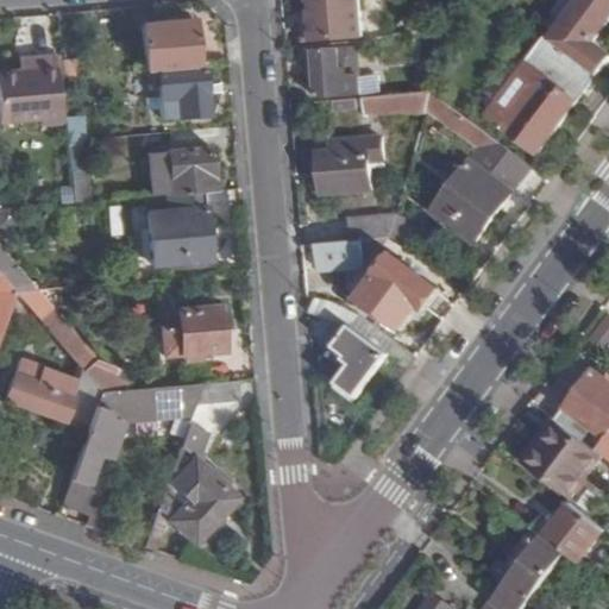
[(359,0),(308,0),(311,22),(305,20),(305,42),(363,36),(359,0)]
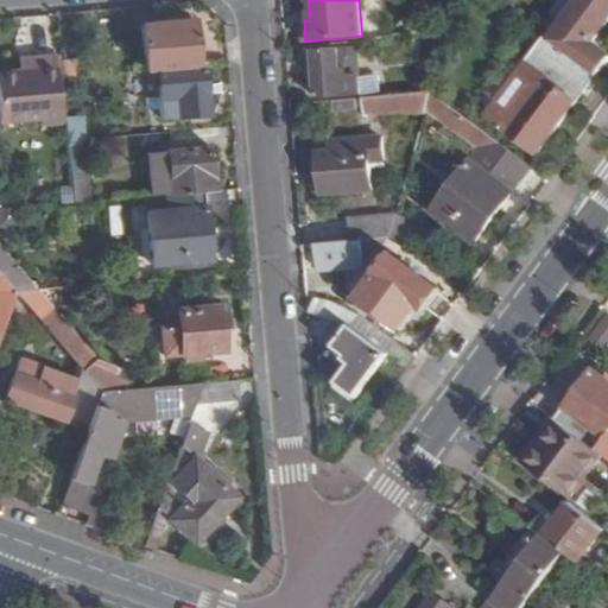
[(607,0),(577,0),(549,39),(559,46),(597,75),(607,61),(607,51),(593,40),(607,19),(607,0)]
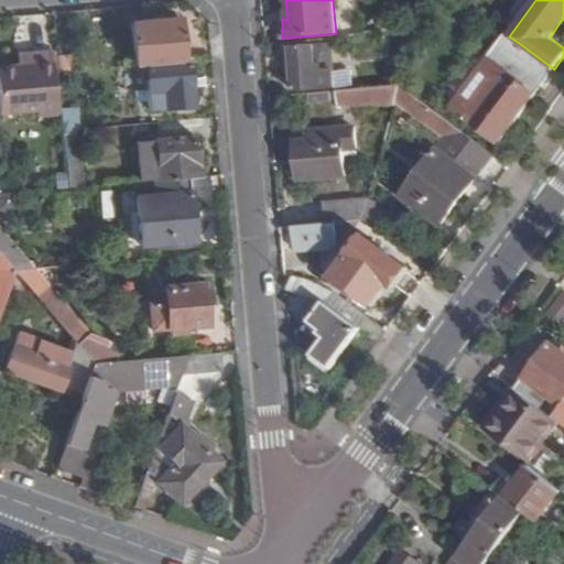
[(131,22),(134,64),(144,63),(183,60),(180,19),(131,22)]
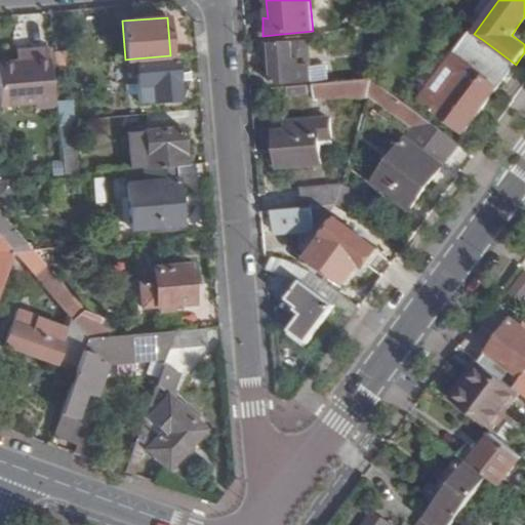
[(475,120),(517,67),(516,65),(483,40),(454,76),(451,74),(440,90),(448,96),(446,101),(475,120)]
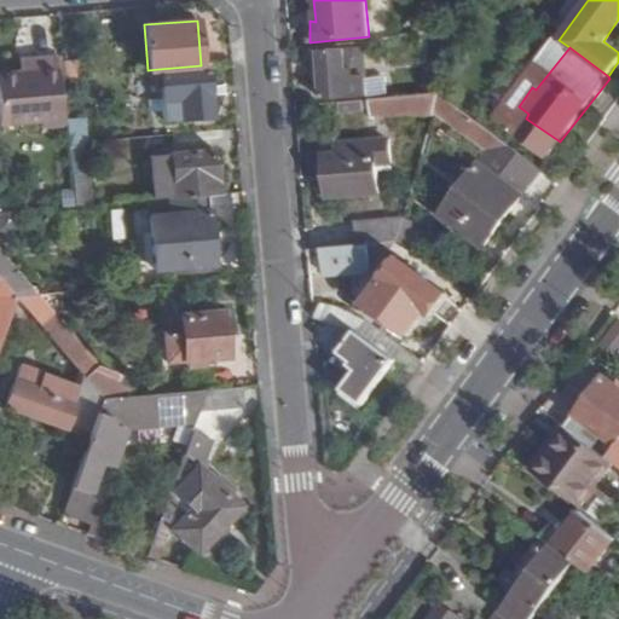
[(362,48),(352,50),(351,67),(362,67),(362,48)]
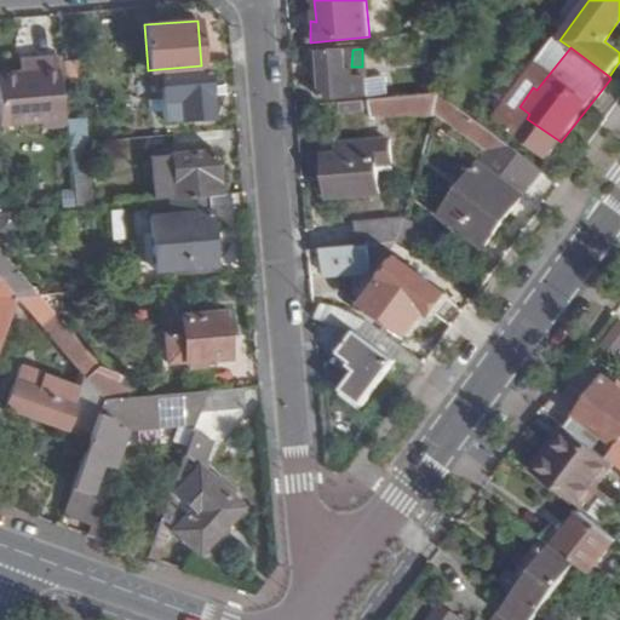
[(351,67),(352,50),(319,51),(319,61),(310,61),(311,75),(320,74),(321,97),(365,96),(362,67),(351,67)]
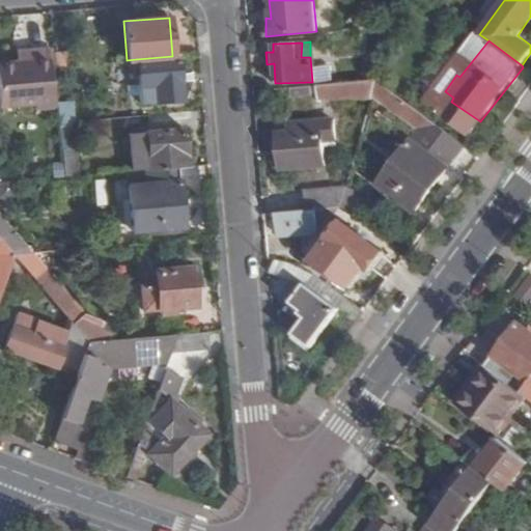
[(436,84),(458,53),(448,46),(424,76),(436,84)]
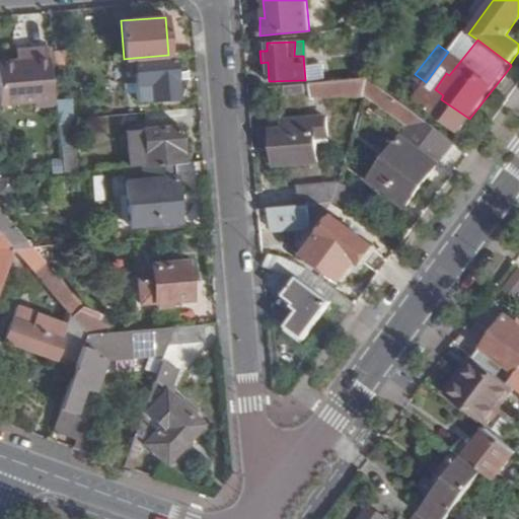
[(33,65),(18,66),(0,67),(0,96),(1,109),(36,107),(36,114),(54,113),(48,48),(32,50),(33,65)]
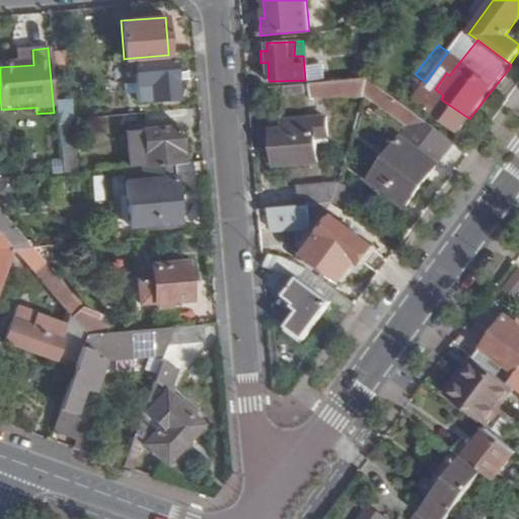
[(17,51),(18,66),(33,65),(32,50),(17,51)]
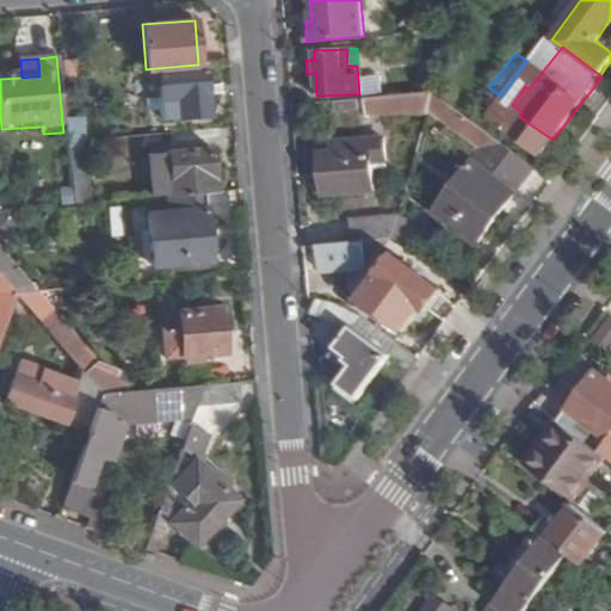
[(207,112),(204,63),(198,65),(156,68),(159,117),(207,112)]
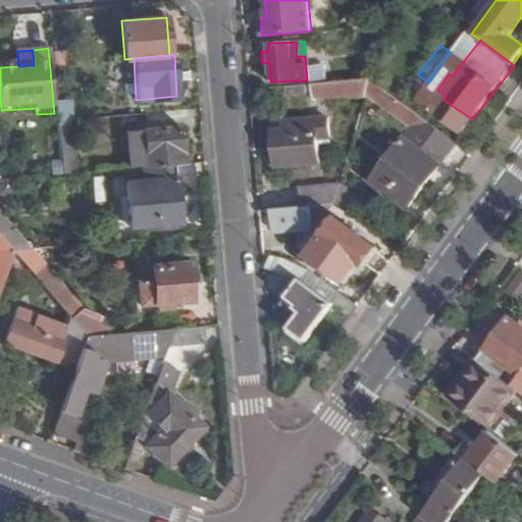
[(313,83),(314,92),(314,95),(353,92),(365,96),(370,79),(313,83)]
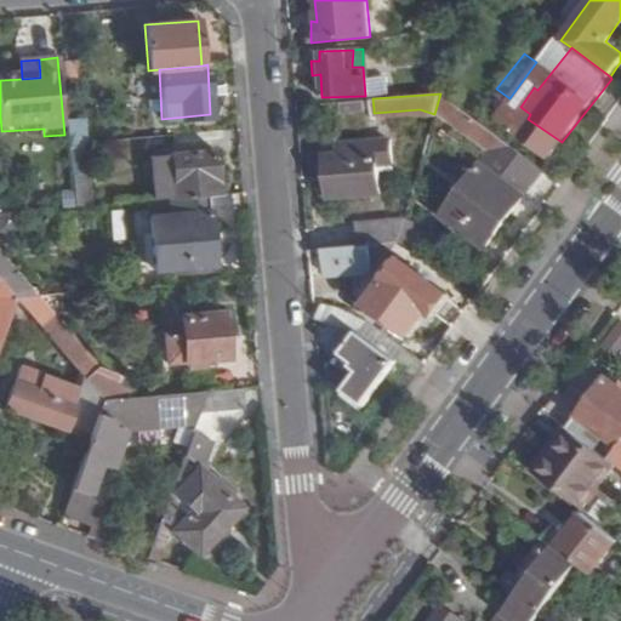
[(372,98),(345,101),(346,110),(374,109),(372,98)]
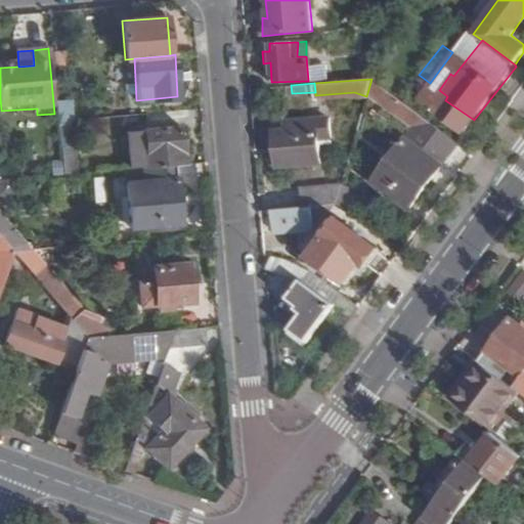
[(410,208),(457,143),(425,119),(378,84),(373,93),(416,126),(420,124),(423,126),(379,184),(410,208)]
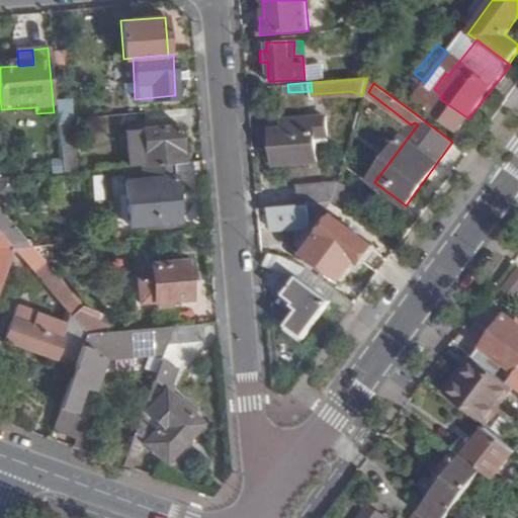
[(59,121),(74,121),(74,100),(59,100),(59,121)]
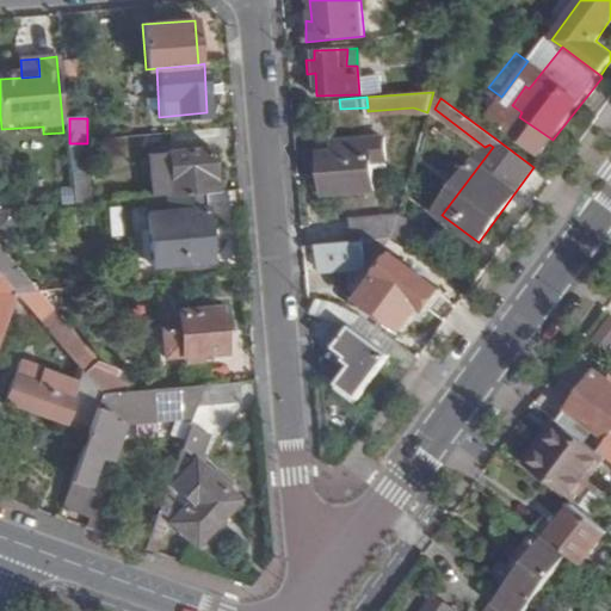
[(376,189),(374,167),(374,159),(388,158),(386,136),(334,140),(334,149),(323,150),(327,193),(376,189)]
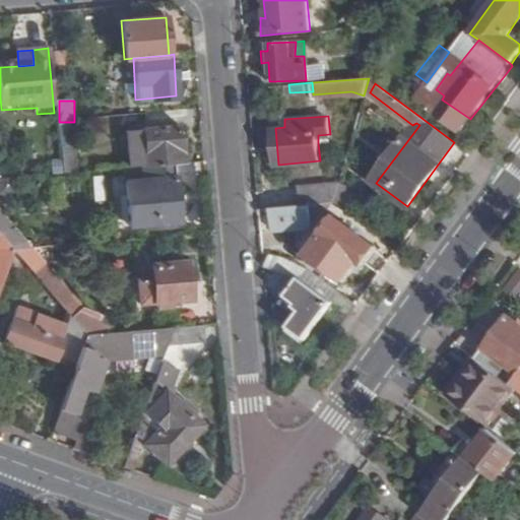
[(138,145),(138,168),(140,168),(175,164),(184,163),(180,127),(143,129),(145,145),(138,145)]
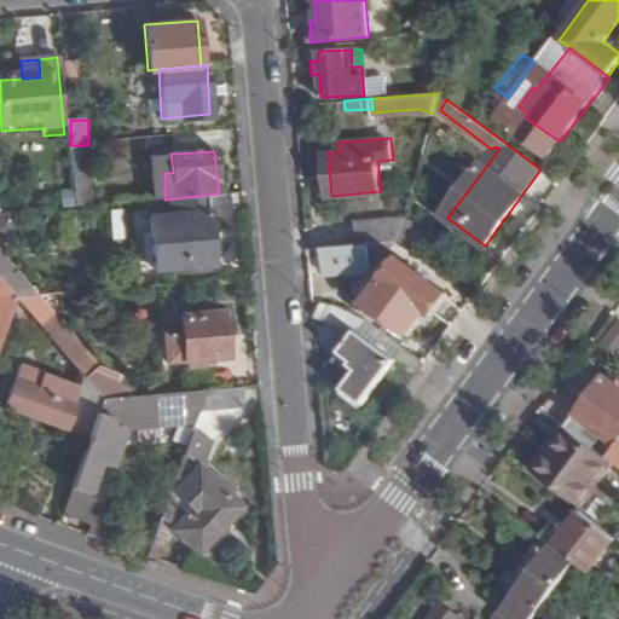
[(379,161),(379,169),(393,168),(393,160),(379,161)]
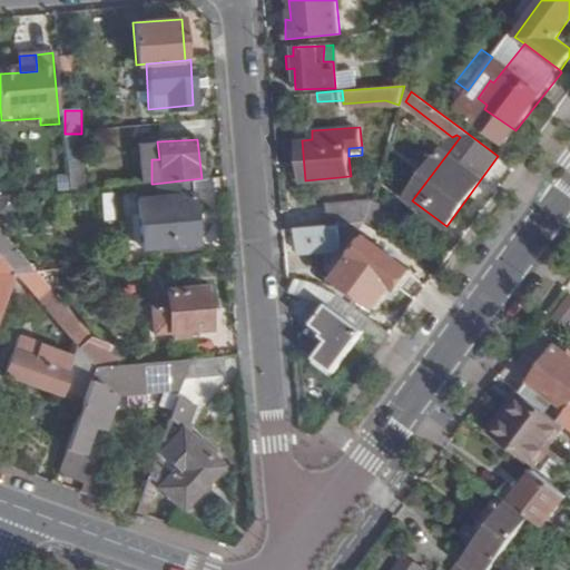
[(67,159),(68,188),(84,187),(81,159),(67,159)]
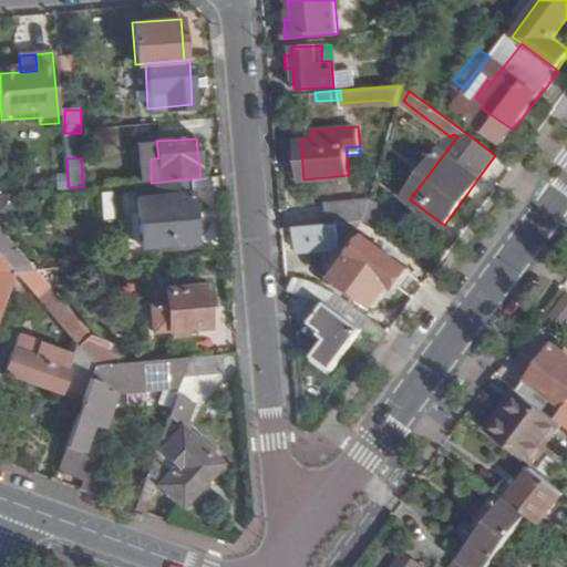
[(191,178),(153,183),(154,197),(135,199),(138,247),(196,243),(191,178)]
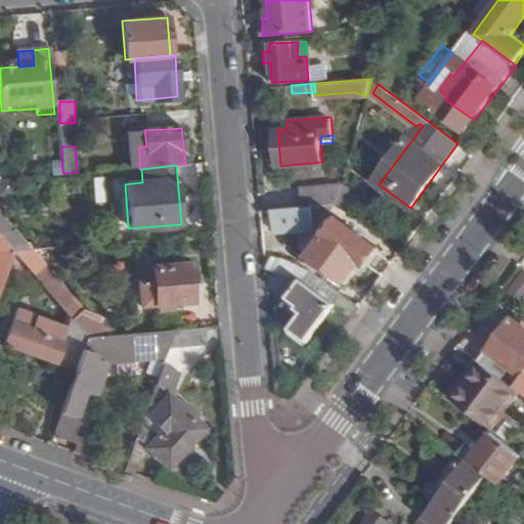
[(315,206),(337,204),(343,183),(302,188),(303,207),(311,206),(315,206)]
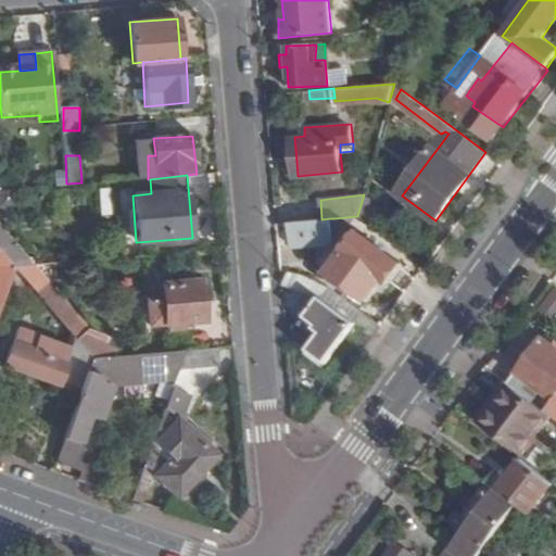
[(354,224),(357,216),(335,218),(337,226),(354,224)]
